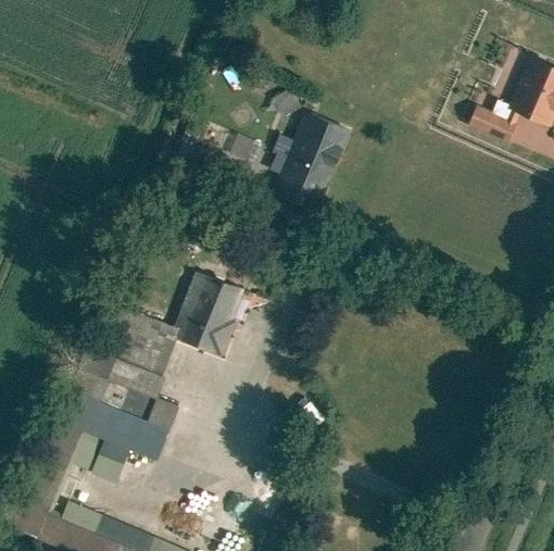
[(550,130),(553,122),(553,63),(532,54),(511,103),(499,98),(493,109),(477,102),(467,125),(508,142),(519,117),(550,130)]
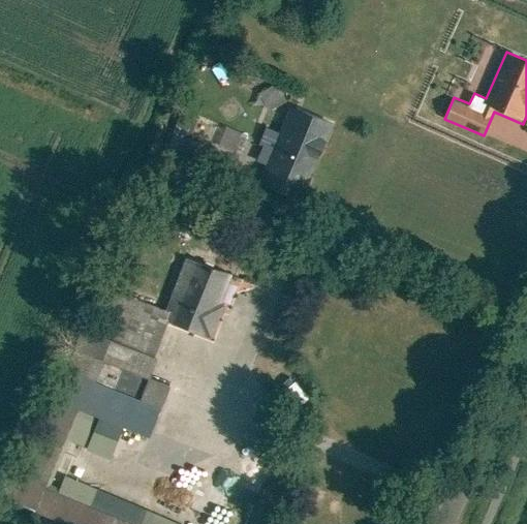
[(270,110),(287,100),(278,81),(259,90),(270,110)]
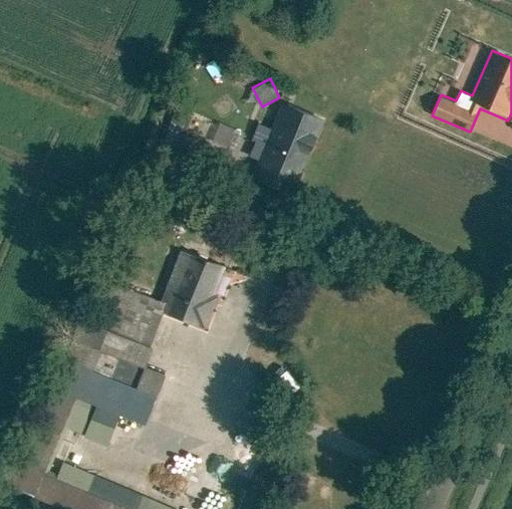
[(251,177),(292,195),(324,120),(283,102),(272,129),(259,122),(252,139),(256,140),(249,155),(259,159),(251,177)]
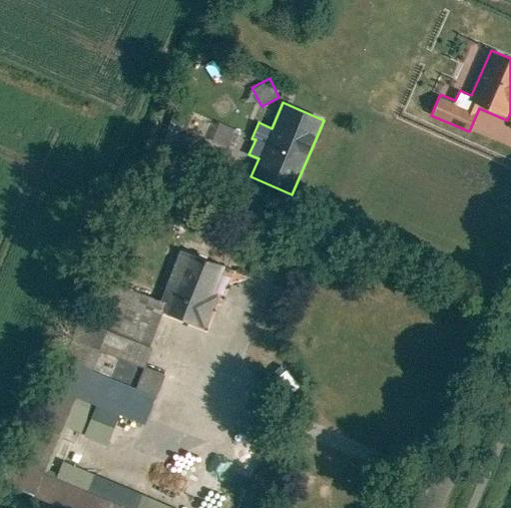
[(243,131),(219,121),(211,139),(235,149),(243,131)]
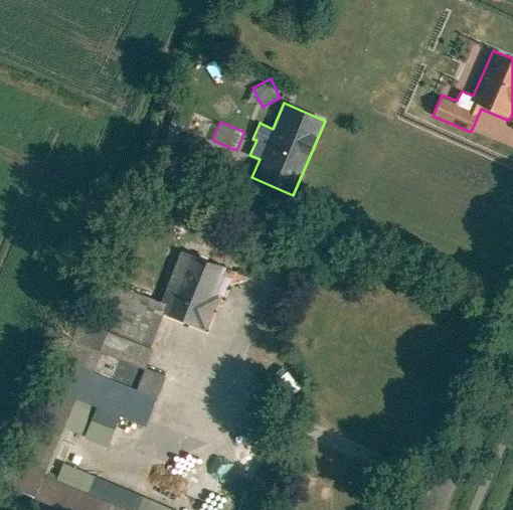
[(165,312),(203,326),(227,265),(181,247),(161,302),(168,305),(165,312)]
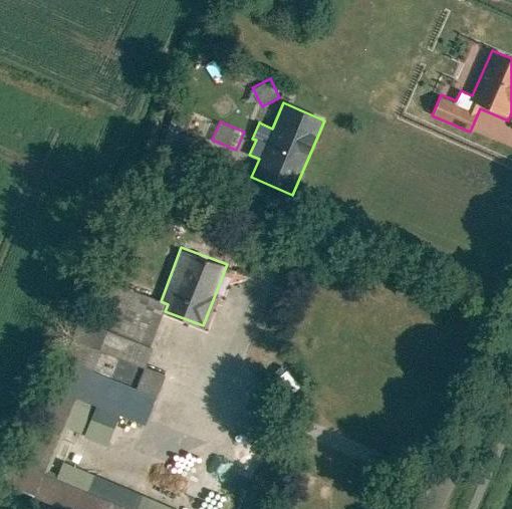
[(98,275),(79,318),(150,348),(167,304),(98,275)]
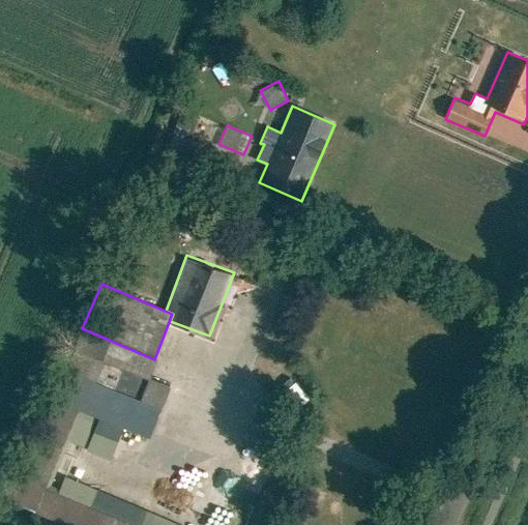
[(154,359),(82,328),(7,501),(62,524),(125,524),(45,490),(78,412),(147,441),(169,390),(149,381),(157,361),(154,359)]
